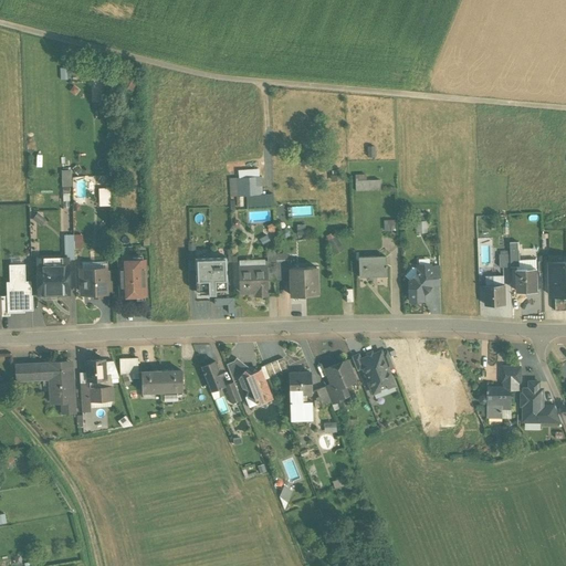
[(62,171),(63,187),(72,186),(71,170),(62,171)]
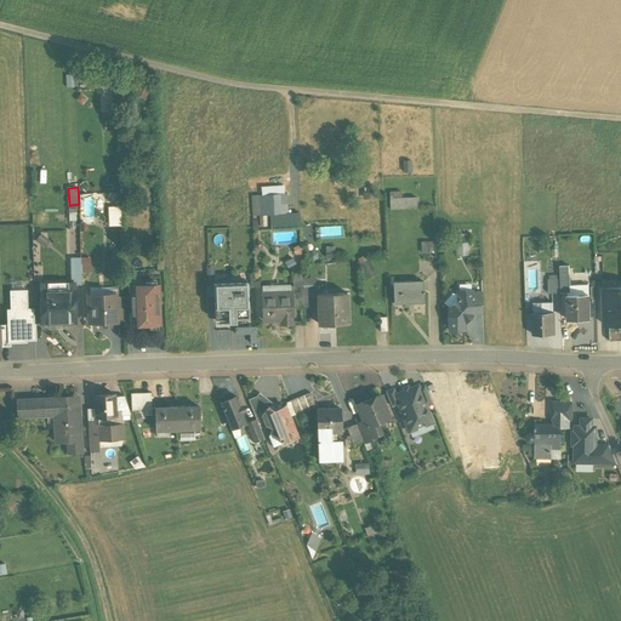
[(400,192),(389,193),(391,210),(417,209),(416,198),(400,199),(400,192)]
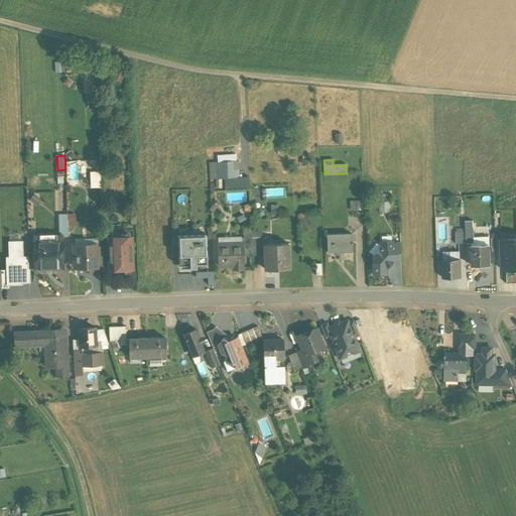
[(216,164),(217,178),(239,176),(238,162),(216,164)]
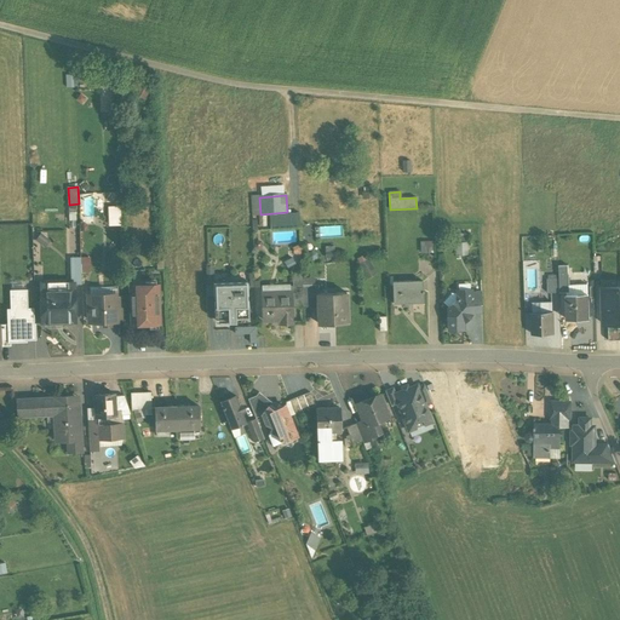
[(110,225),(122,224),(122,205),(110,206),(110,225)]
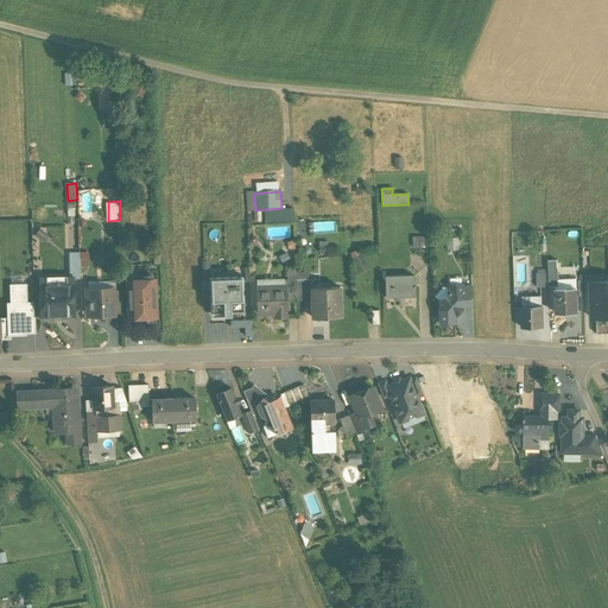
[(295,208),(265,210),(266,222),(295,221),(295,208)]
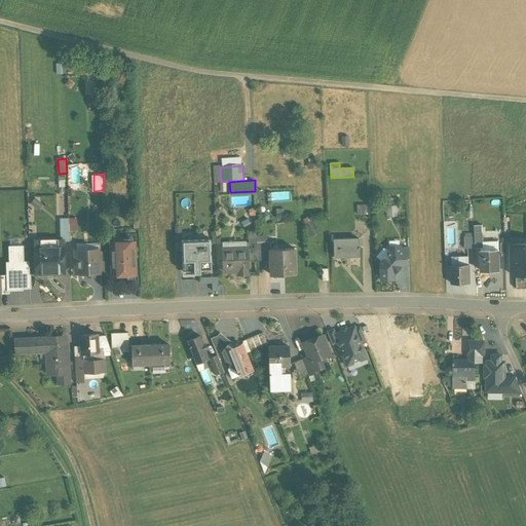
[(38,210),(42,203),(36,198),(31,203),(38,210)]
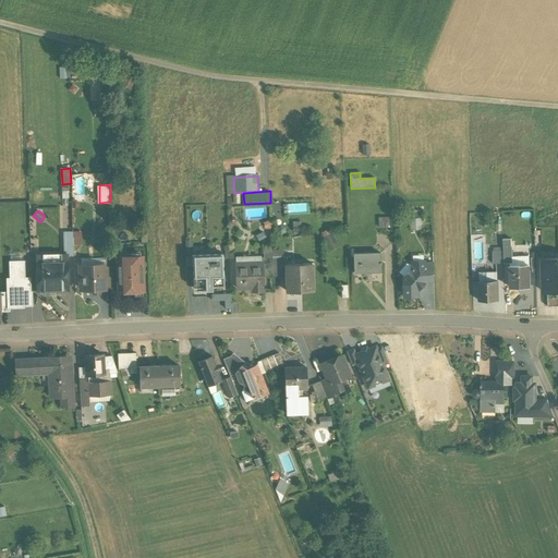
[(379,227),(389,227),(389,218),(379,218),(379,227)]
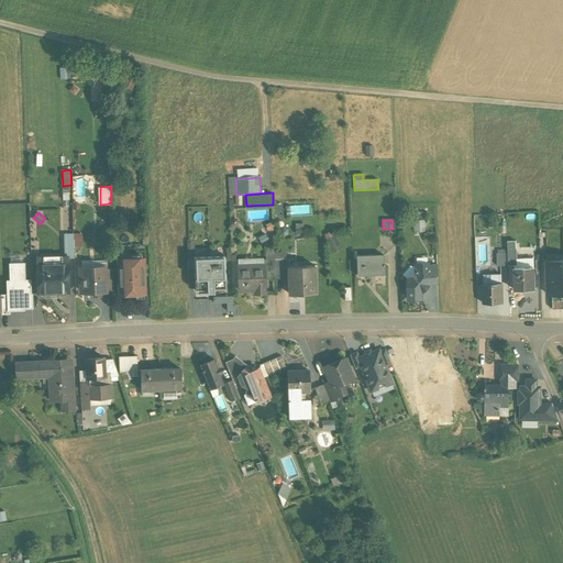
[(415,221),(416,232),(426,231),(424,220),(415,221)]
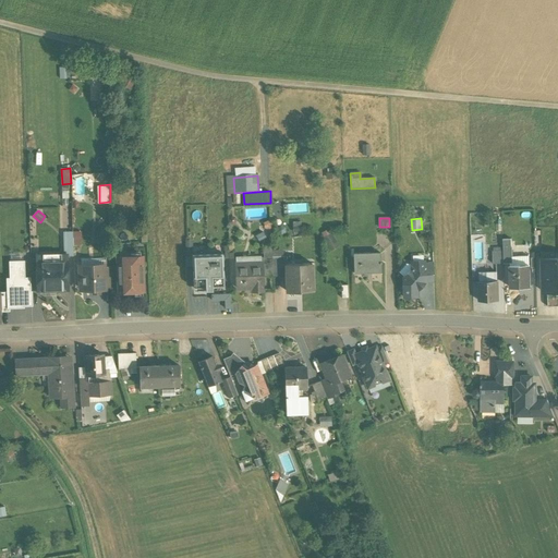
[(322,233),(330,251),(338,246),(329,230),(322,233)]
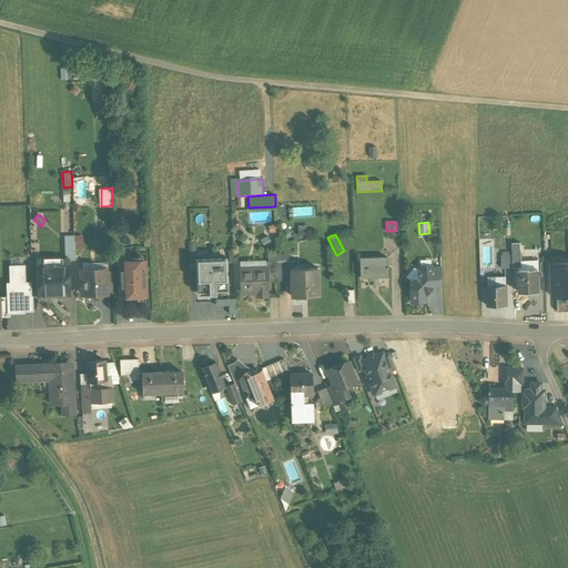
[(74,236),(64,236),(66,261),(74,261),(74,236)]
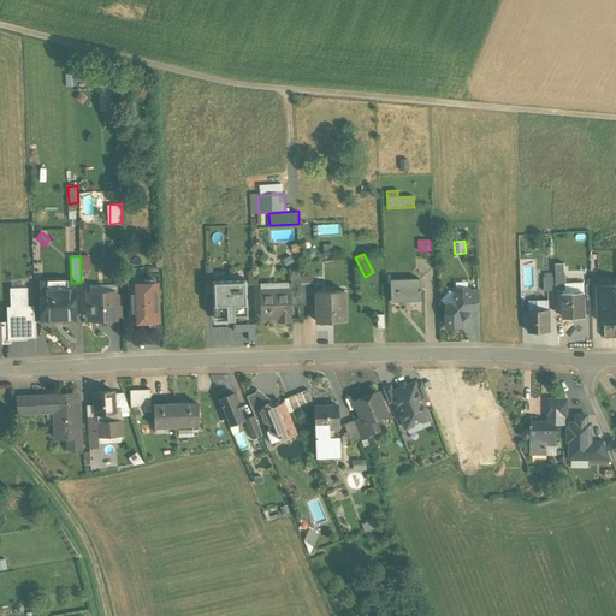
[(564,272),(555,272),(555,278),(556,291),(566,291),(564,272)]
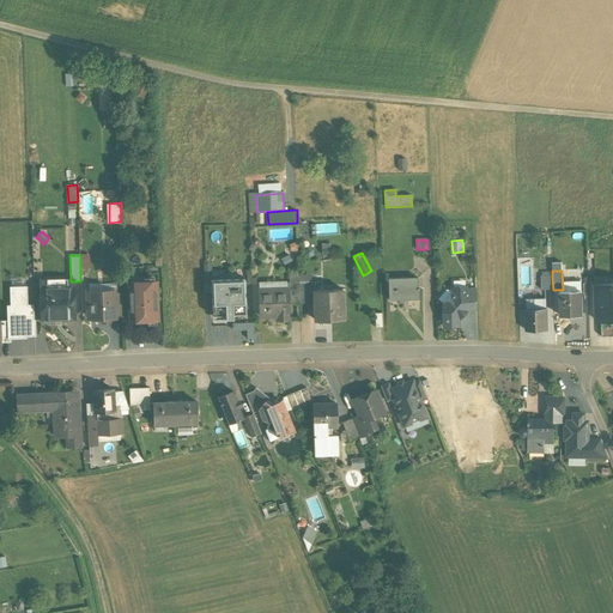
[(552,277),(541,277),(541,290),(553,290),(552,277)]
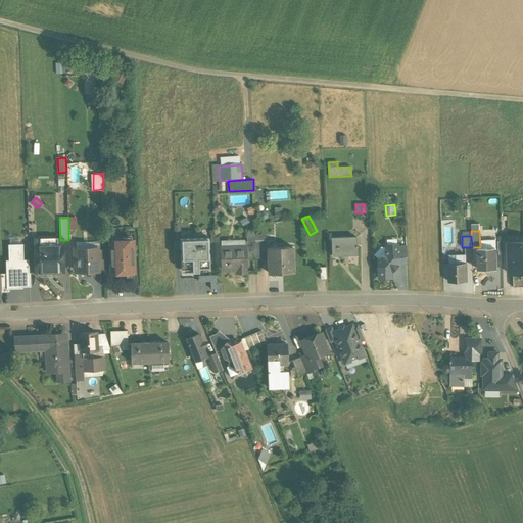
[(210,269),(209,237),(180,239),(182,270),(192,270),(192,272),(199,272),(199,269),(210,269)]
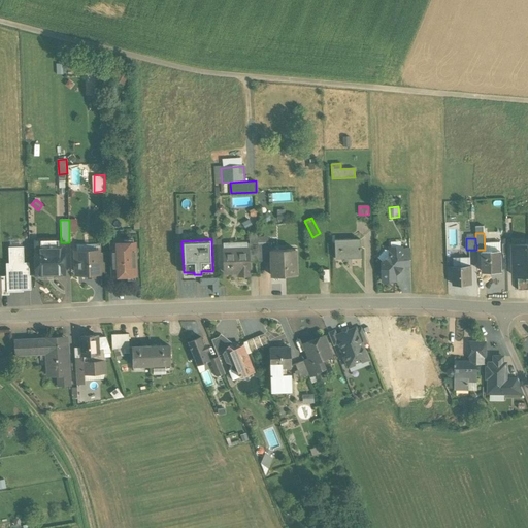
[(360,239),(334,240),(335,259),(360,258),(360,239)]
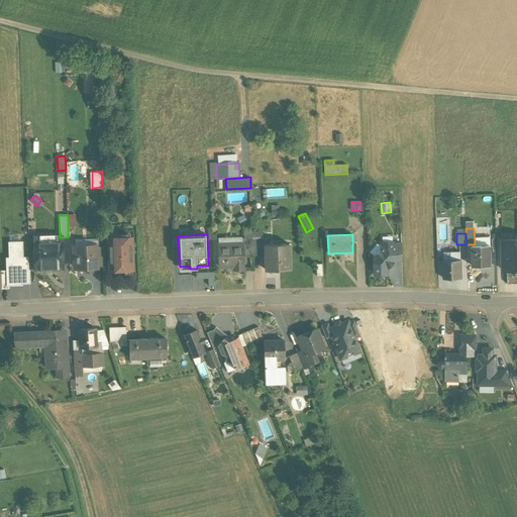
[(111,237),(109,237),(110,270),(118,270),(118,274),(124,274),(124,270),(132,269),(131,237),(130,237),(120,238),(120,237),(111,237)]
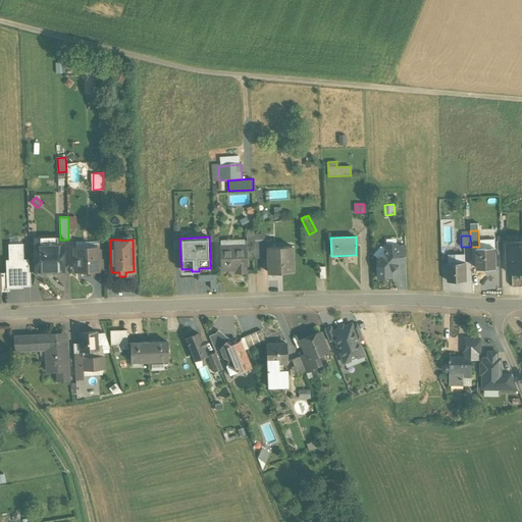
[(267,240),(255,241),(255,257),(267,257),(267,247),(268,247),(267,240)]
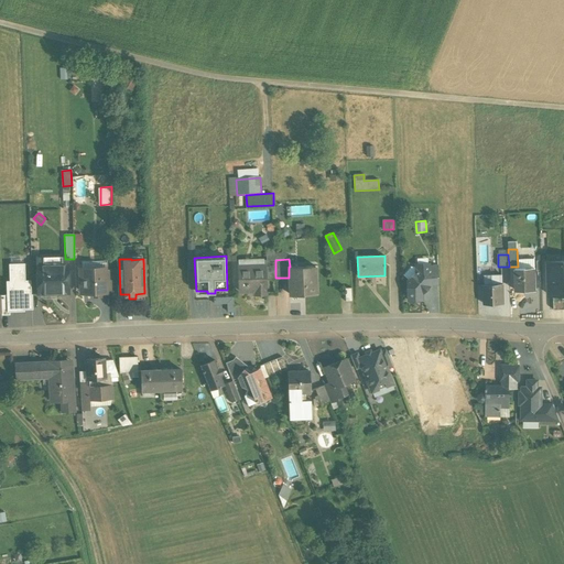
[(534,259),(522,259),(522,269),(534,268),(534,259)]
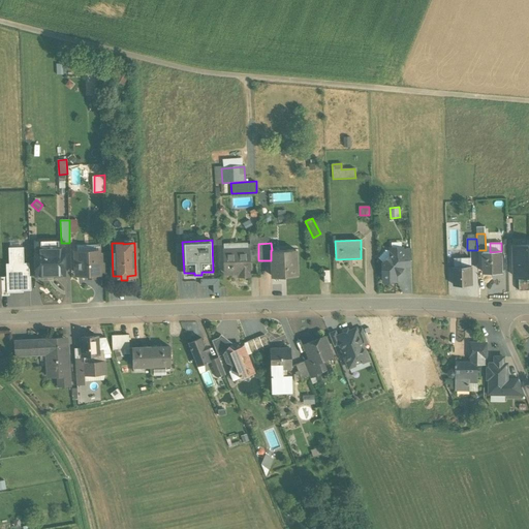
[(258,244),(247,244),(247,249),(248,249),(249,261),(258,260),(258,244)]
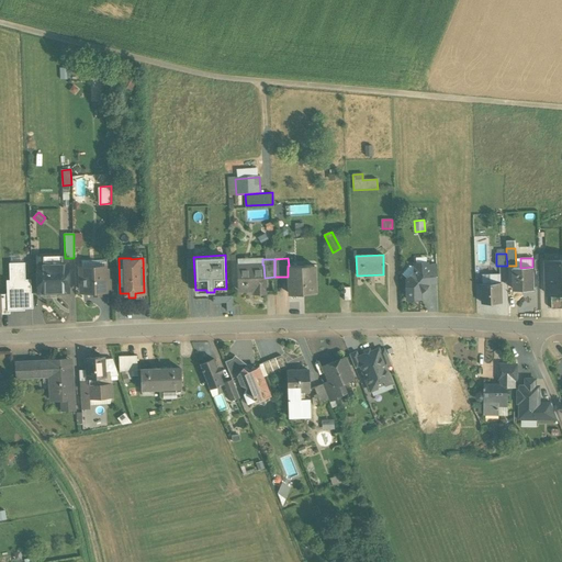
[(561,260),(546,261),(548,294),(552,293),(561,292),(561,260)]
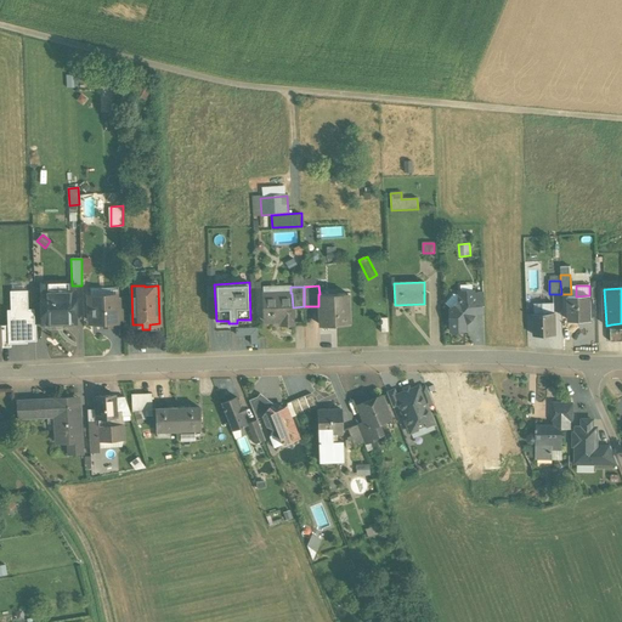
[(44,290),(40,290),(41,324),(75,323),(74,289),(62,289),(44,290)]
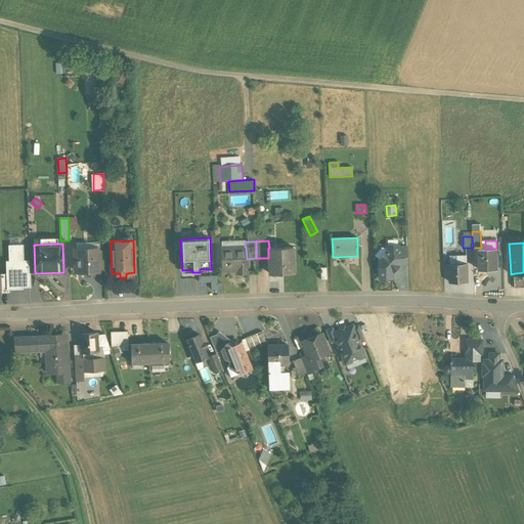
[(22,246),(9,247),(10,262),(7,262),(7,274),(8,289),(9,289),(16,289),(15,286),(20,286),(22,287),(30,287),(29,273),(29,261),(23,262),(22,246)]
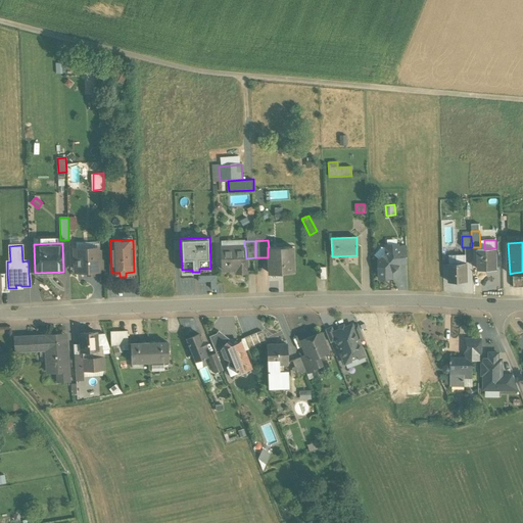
[(385,252),(378,260),(378,268),(376,270),(378,272),(378,279),(390,278),(390,272),(398,264),(397,247),(397,245),(385,246),(385,252)]
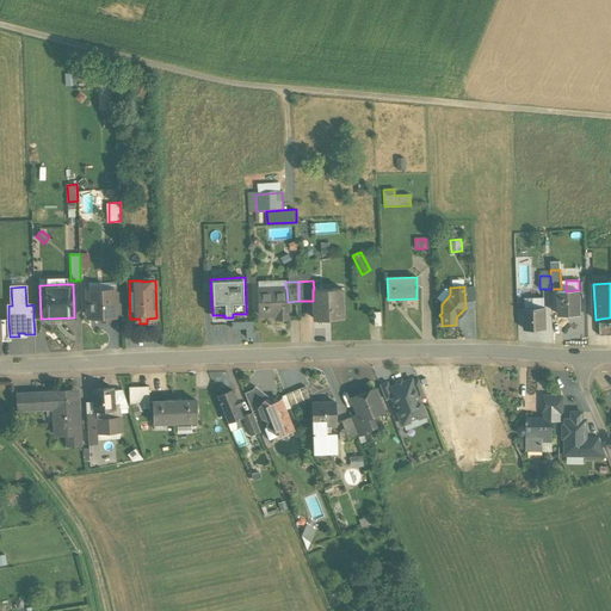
[(285,288),(258,289),(259,315),(276,315),(276,319),(288,319),(288,302),(287,288),(285,288)]
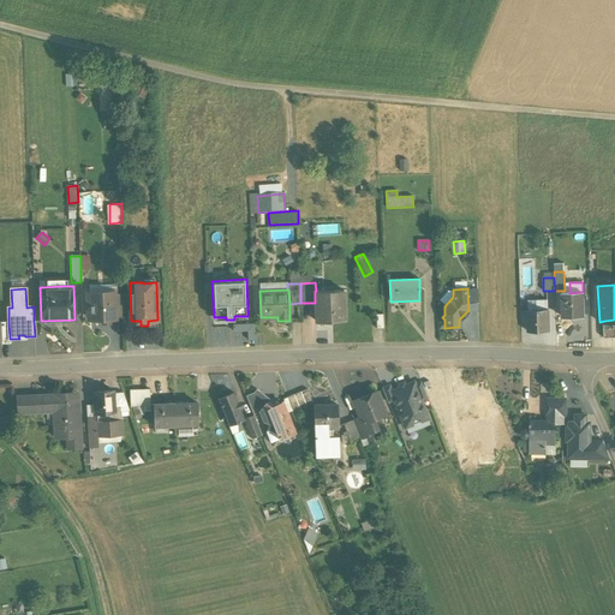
[(316,291),(315,291),(315,303),(316,321),(345,320),(344,290),(316,291)]
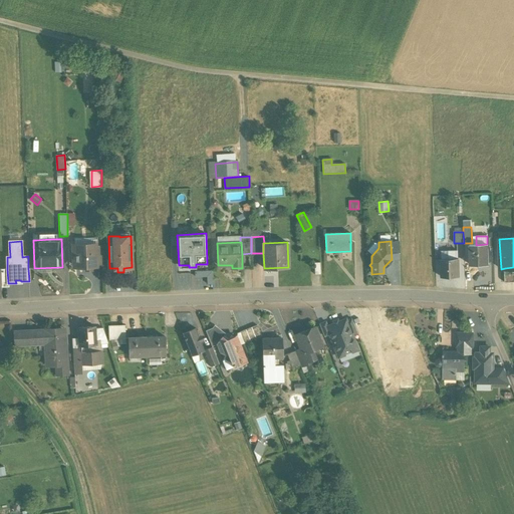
[(399,243),(391,243),(392,259),(400,259),(399,243)]
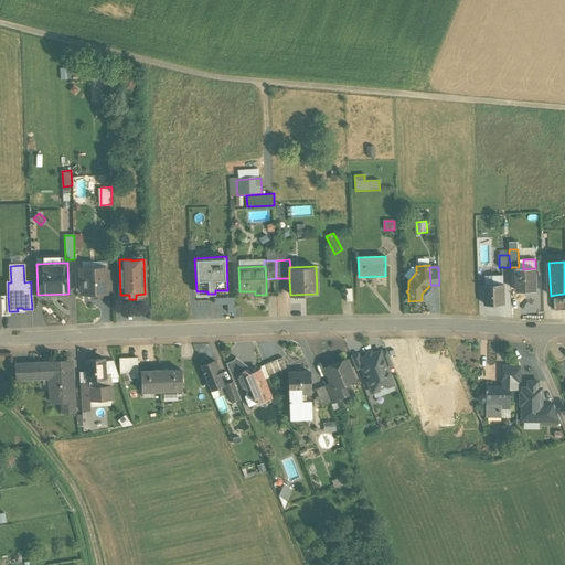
[(536,290),(535,268),(523,269),(516,269),(518,291),(536,290)]
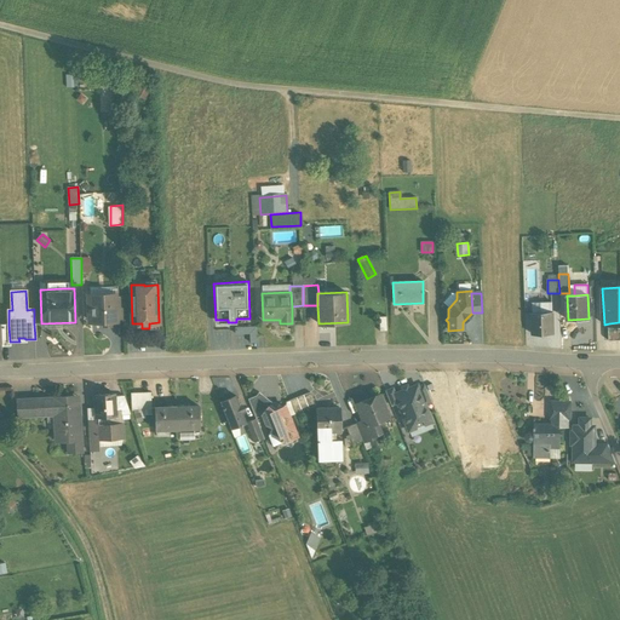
[(124,298),(91,299),(92,322),(116,321),(116,320),(115,304),(124,303),(124,298)]
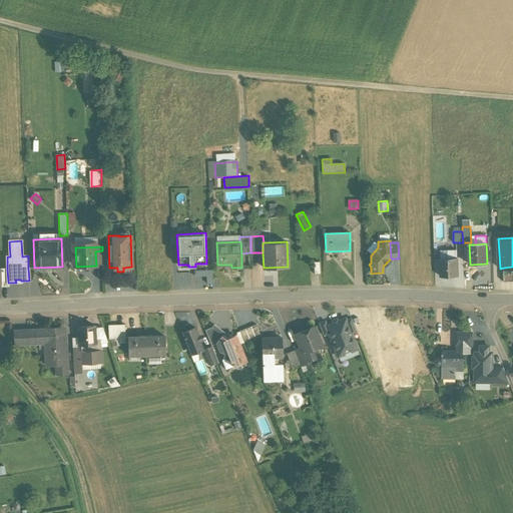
[(457,250),(448,250),(448,260),(441,260),(440,260),(441,277),(458,277),(457,259),(457,250)]
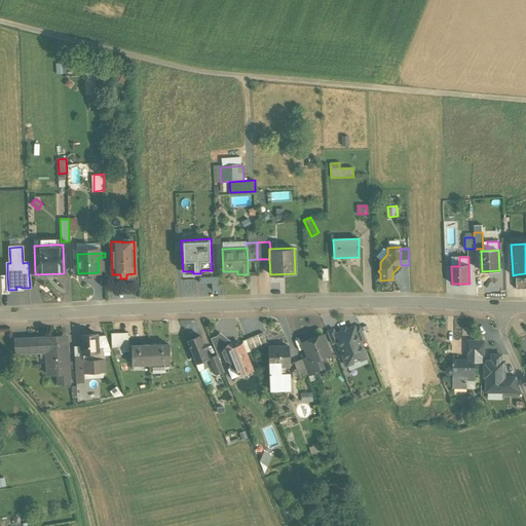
[(525,273),(517,274),(517,290),(525,289),(525,273)]
